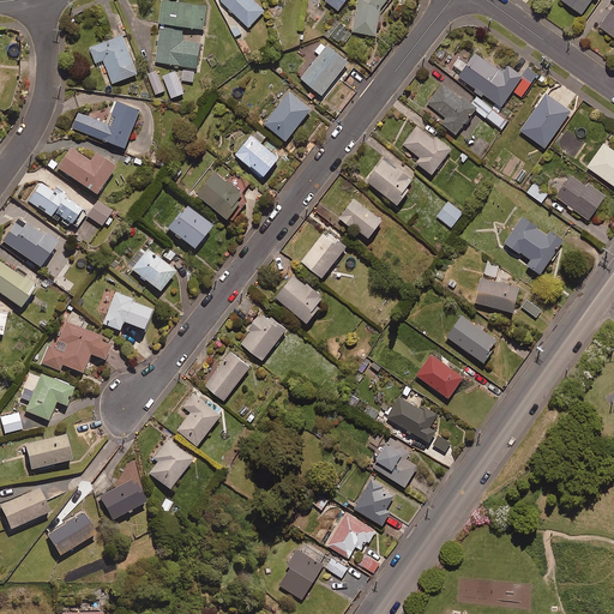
[(184,24),(202,26),(205,4),(180,0),(161,0),(158,20),(160,20),(155,61),(197,66),(199,41),(182,40),(184,24)]
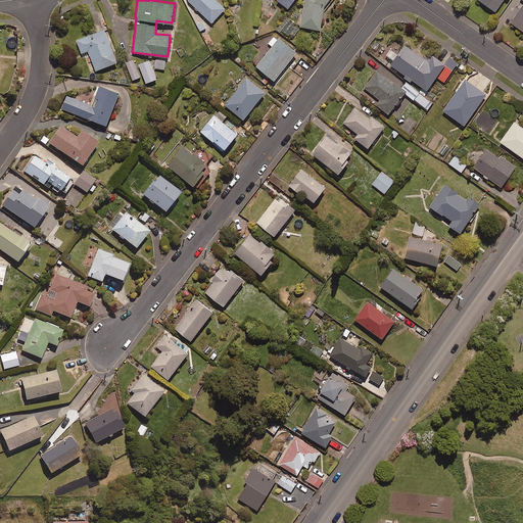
[(188,0),(188,1),(209,22),(224,8),(216,0),(188,0)]
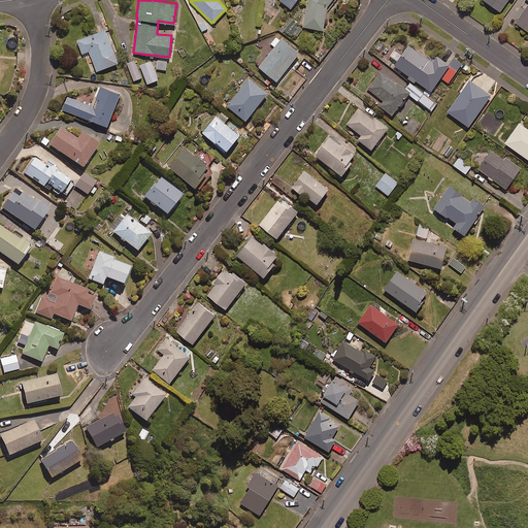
[(331,0),(306,0),(302,26),(323,30),(326,8),(331,0)]
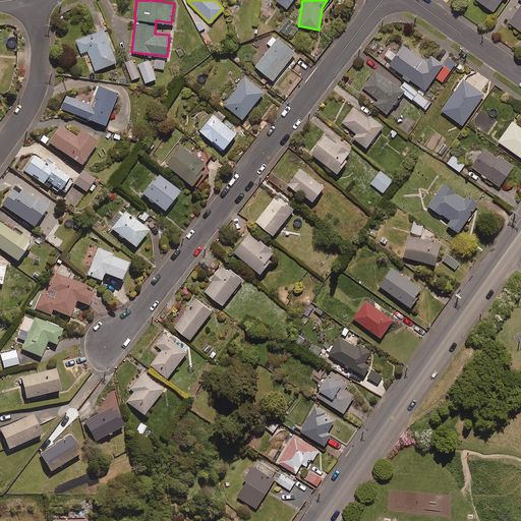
[(478,0),(494,10),(501,0),(478,0)]
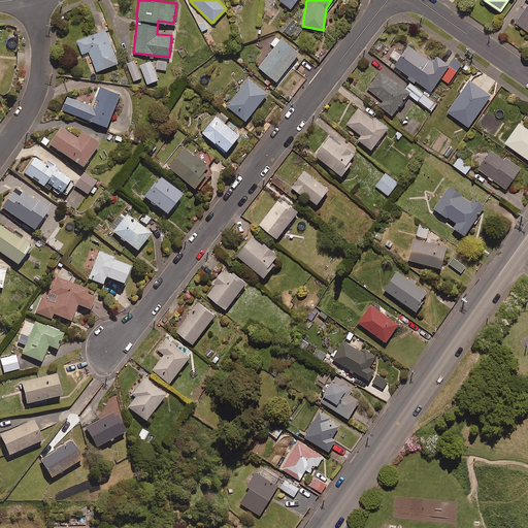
[(527,2),(515,21),(527,30),(527,2)]
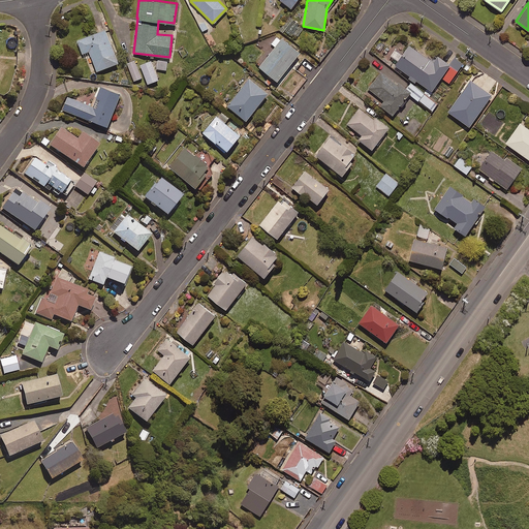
[(298,23),(291,20),(285,31),(291,34),(298,23)]
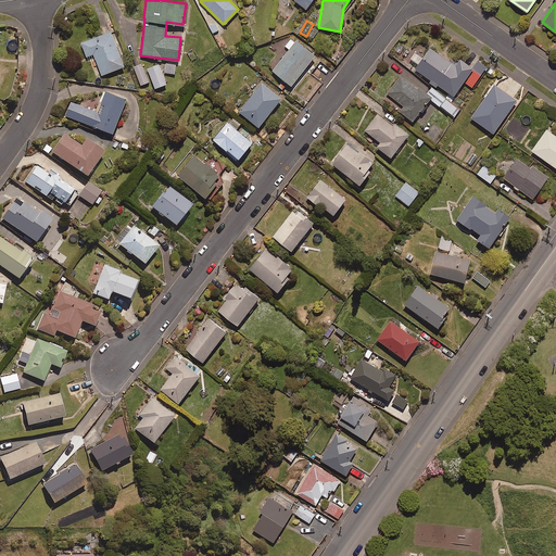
[(123,65),(110,30),(80,41),(86,55),(92,53),(101,74),(123,65)]
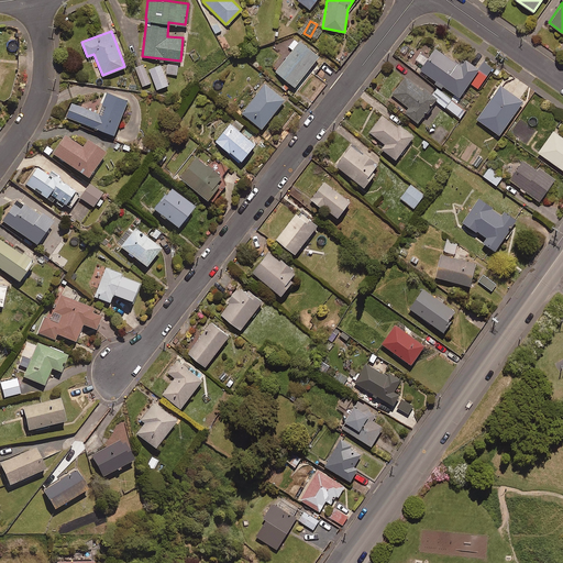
[(294,86),(319,54),(300,40),(297,43),(293,40),(287,46),(291,50),(275,70),(294,86)]
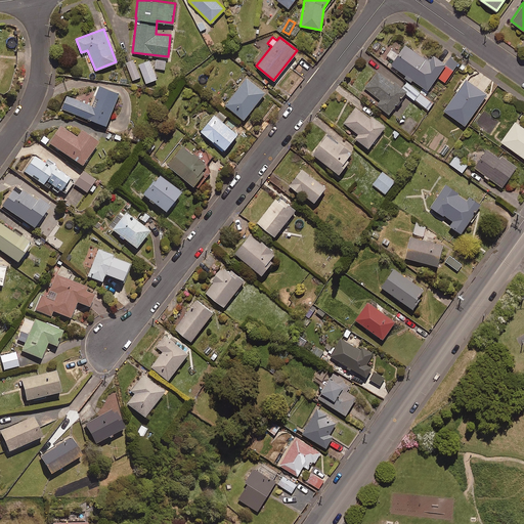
[(405,43),(391,63),(405,74),(404,76),(410,81),(412,79),(427,89),(436,76),(444,81),(457,62),(448,56),(444,61),(432,53),(428,59),(405,43)]
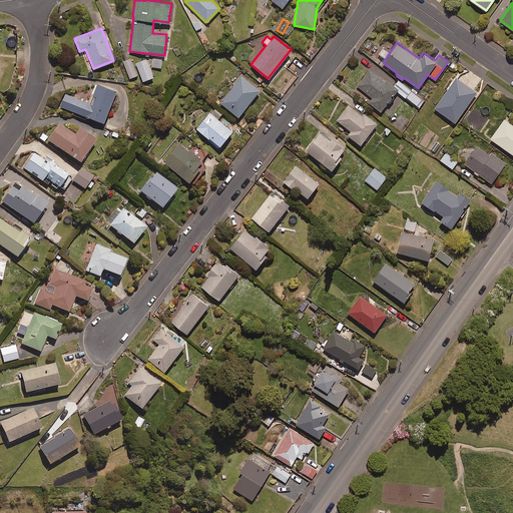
[(136,75),(130,58),(123,61),(129,78),(136,75)]
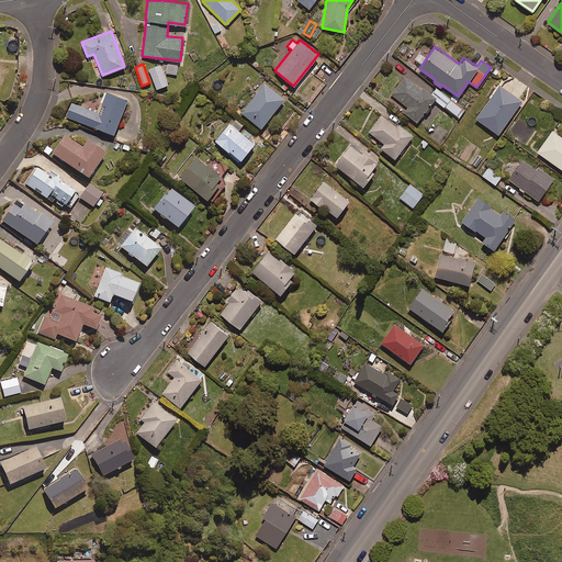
[(167,85),(160,64),(148,67),(155,88),(167,85)]
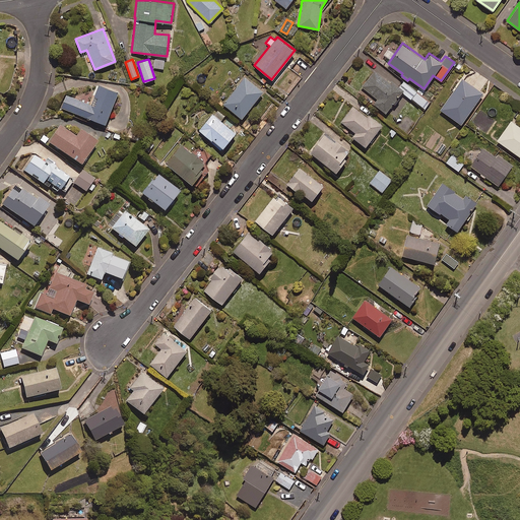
[(164,59),(154,59),(153,67),(164,68),(164,59)]
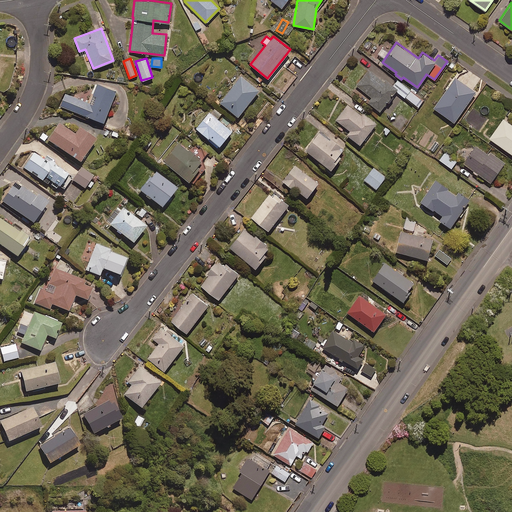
[(375,74),(368,69),(356,86),(371,96),(367,102),(380,111),(395,90),(418,106),(424,98),(380,68),(375,74)]
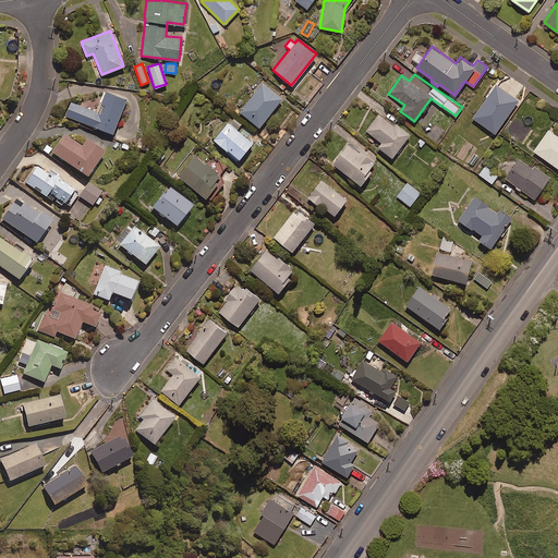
[(281,97),(262,81),(239,110),(258,126),(281,97)]
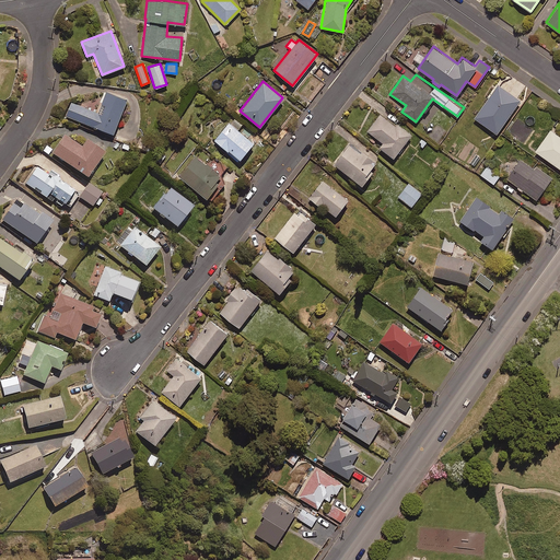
[(520,100),(498,84),(474,117),(496,132),(520,100)]
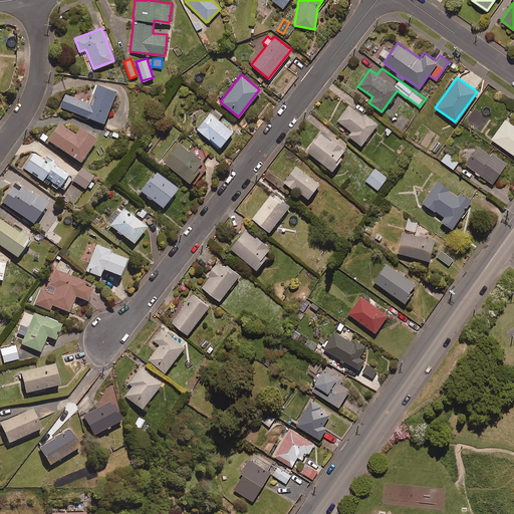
[(93,90),(74,97),(65,93),(60,105),(103,122),(115,91),(96,83),(93,90)]
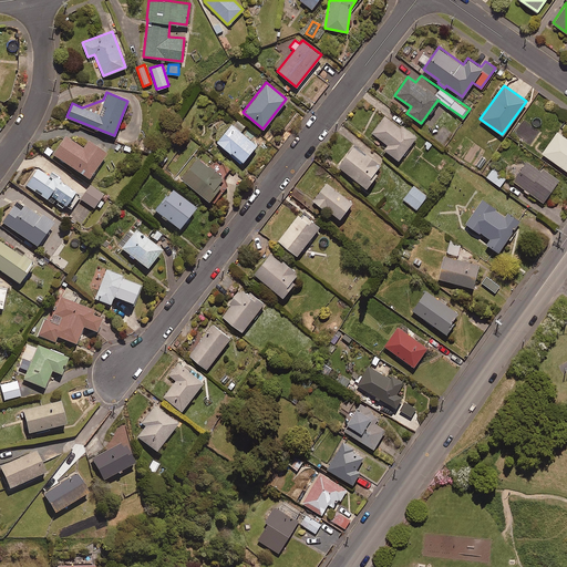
[(400,126),(385,115),(372,132),(388,144),(383,148),(398,160),(416,136),(402,125),(400,126)]
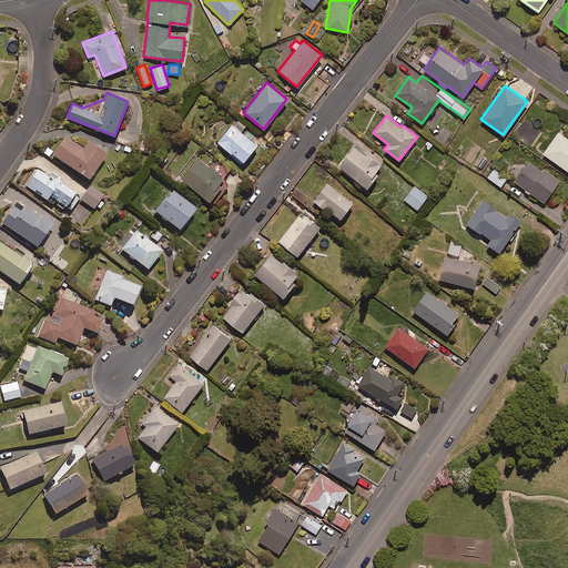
[(237,121),(219,144),(236,159),(234,161),(242,166),(257,146),(242,134),(246,129),(237,121)]
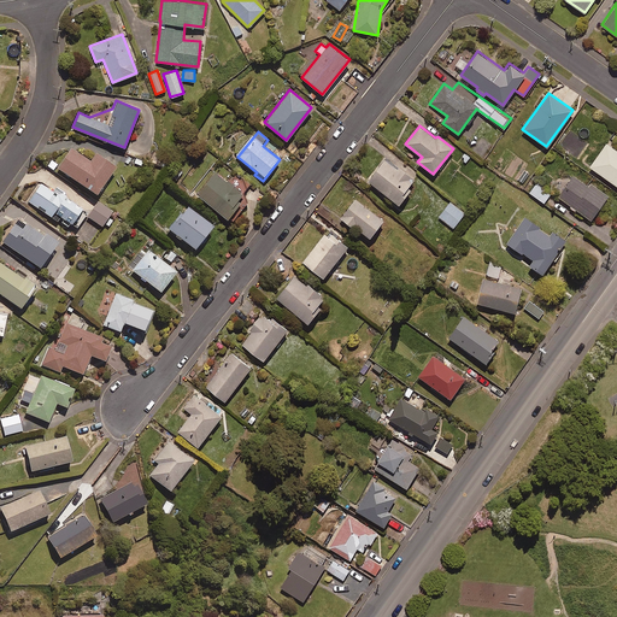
[(568,133),(562,140),(569,146),(575,140),(568,133)]
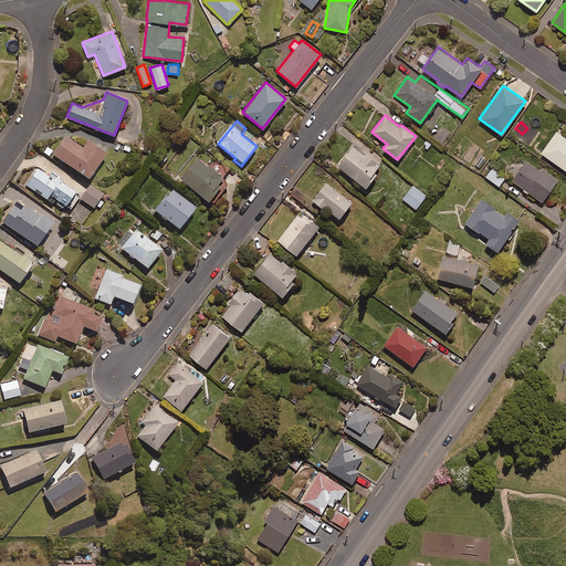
[(565,169),(565,137),(556,130),(541,152),(565,169)]
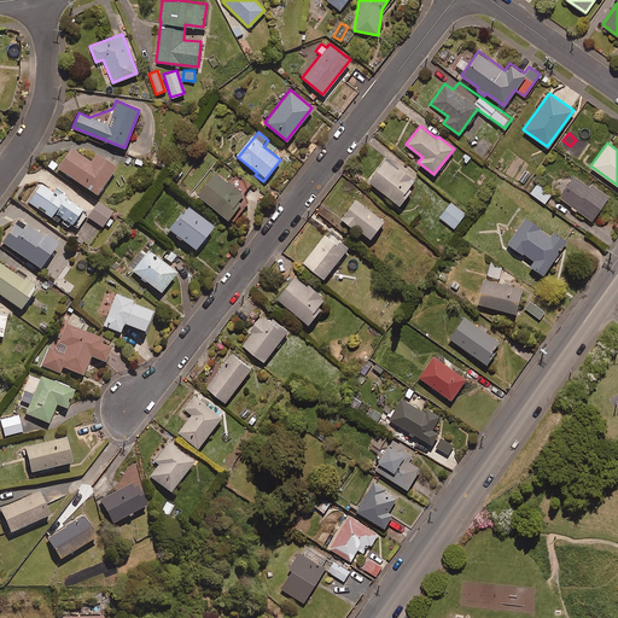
[(88,161),(70,149),(56,168),(93,194),(112,168),(93,153),(88,161)]
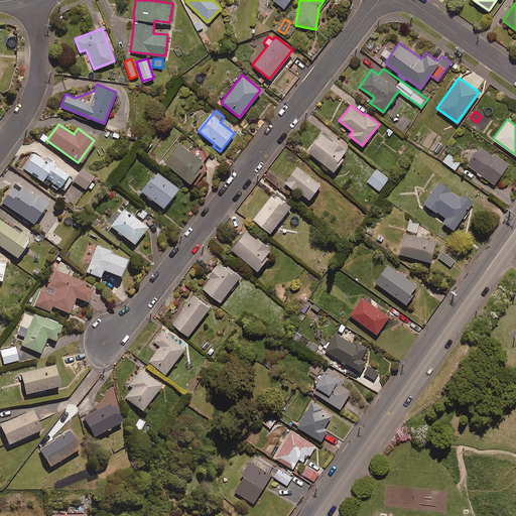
[(348,150),(323,131),(307,151),(334,170),(348,150)]
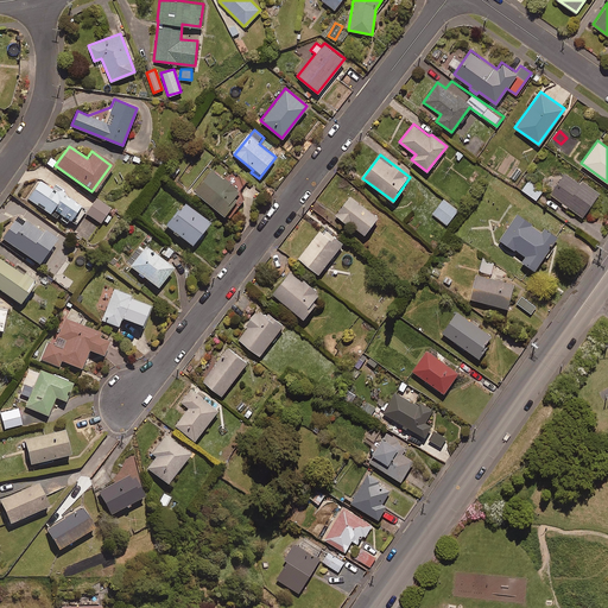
[(241,192),(209,166),(191,189),(223,214),(241,192)]
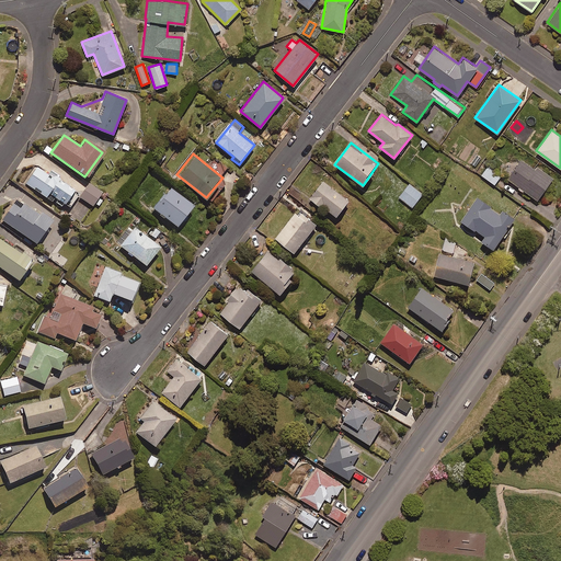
[(535,169),(521,159),(507,179),(537,199),(552,178),(537,167),(535,169)]
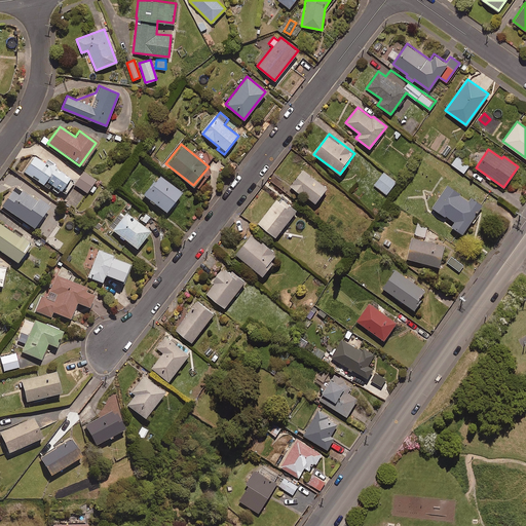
[(470,164),(457,155),(451,163),(463,173),(470,164)]
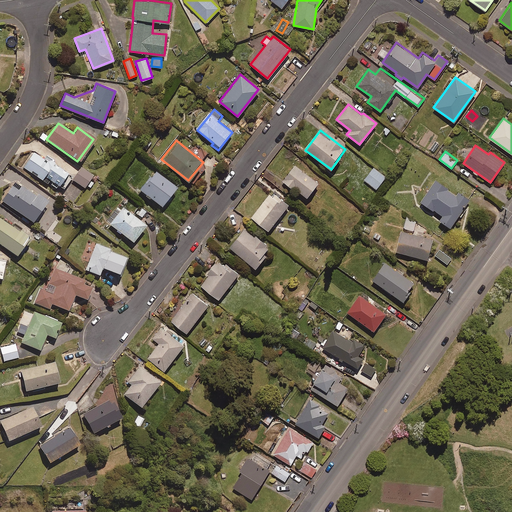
[(44,160),(33,152),(23,167),(46,184),(49,180),(61,188),(70,176),(52,164),(54,162),(46,156),(44,160)]
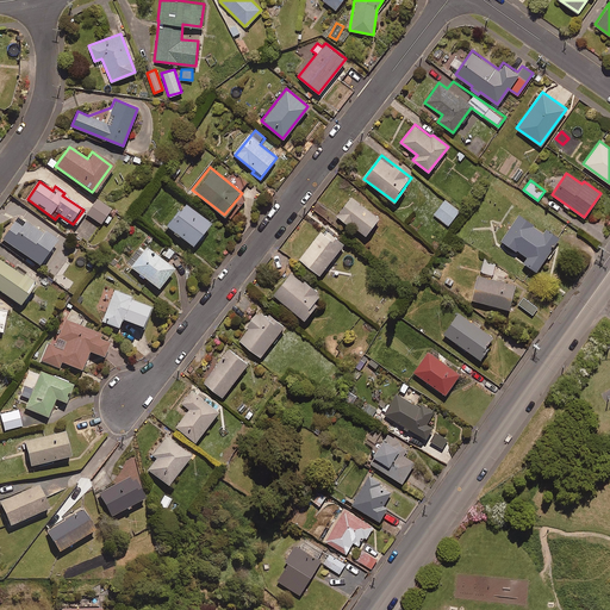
[(378,217),(349,195),(336,213),(365,235),(378,217)]
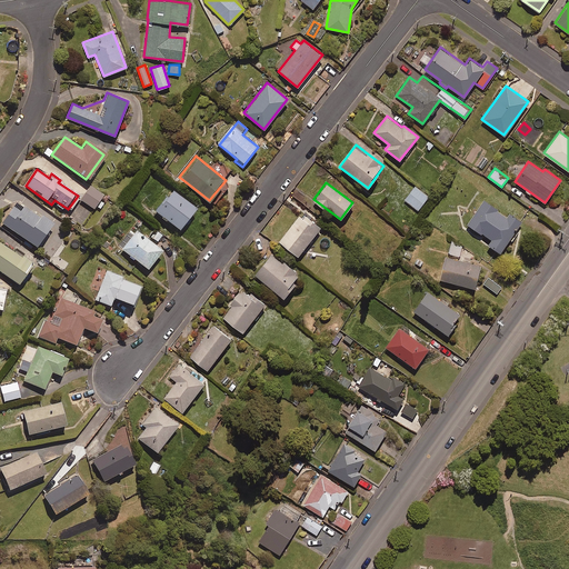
[(102,195),(89,186),(79,199),(92,209),(102,195)]
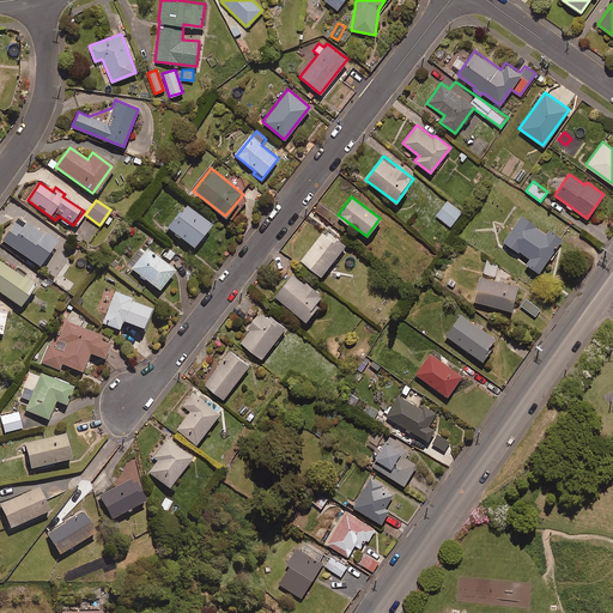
[(461,211),(447,200),(436,216),(450,226),(461,211)]
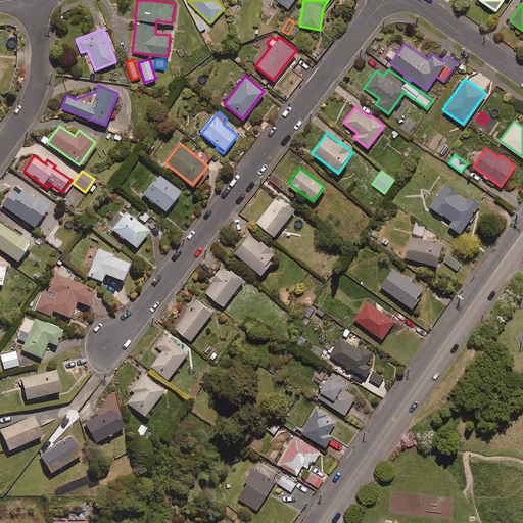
[(179,191),(156,174),(140,193),(162,211),(179,191)]
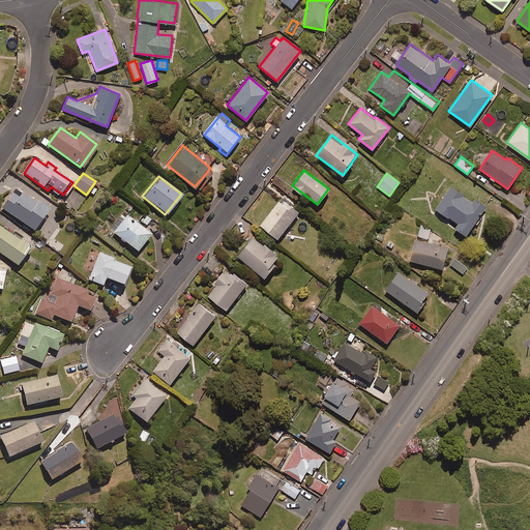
[(49,208),(16,186),(2,207),(35,229),(49,208)]
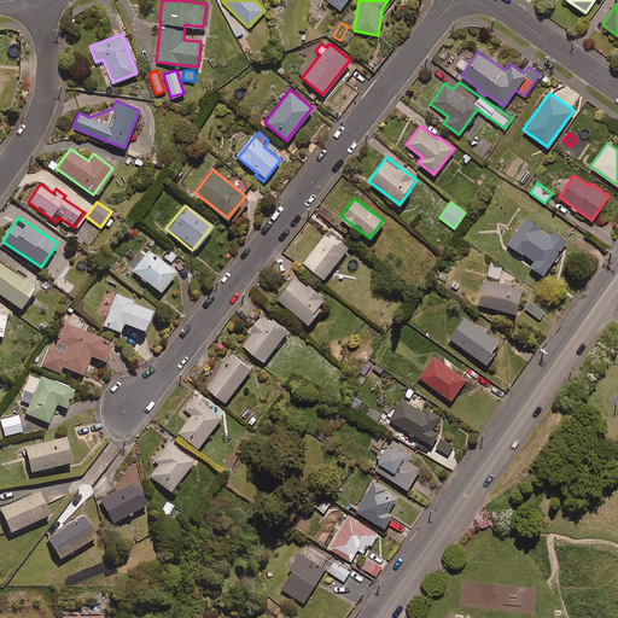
[(551,235),(525,217),(507,243),(532,261),(530,264),(542,274),(567,239),(554,229),(551,235)]
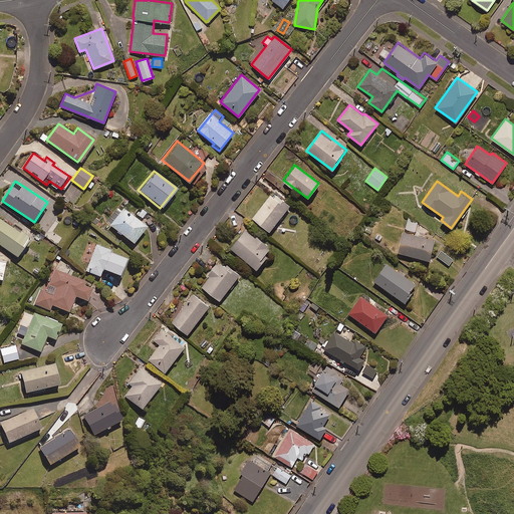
[(273,197),(270,194),(251,217),(269,232),(290,205),(276,194),(273,197)]
